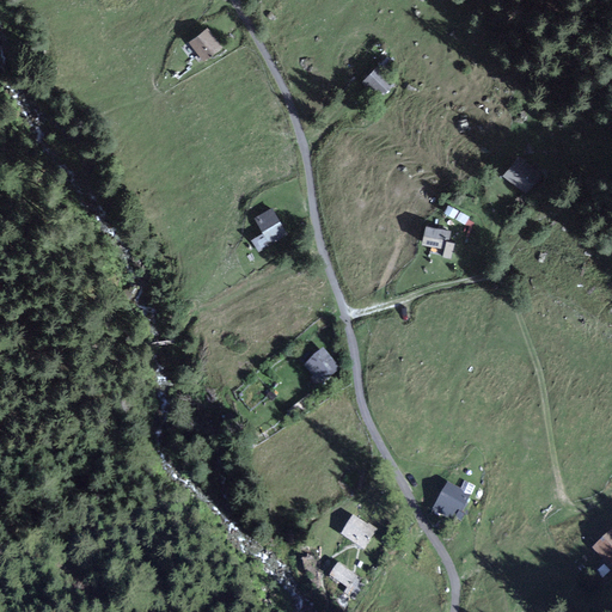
[(203,29),(187,43),(202,62),(219,49),(203,29)]
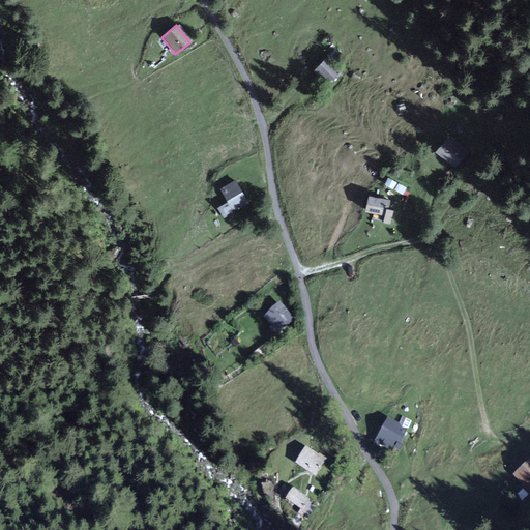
[(340,72),(323,57),(312,69),(327,85),(340,72)]
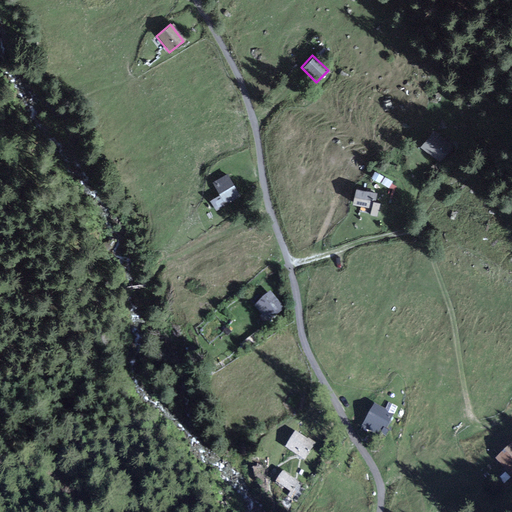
[(430,131),(419,147),(440,162),(452,146),(430,131)]
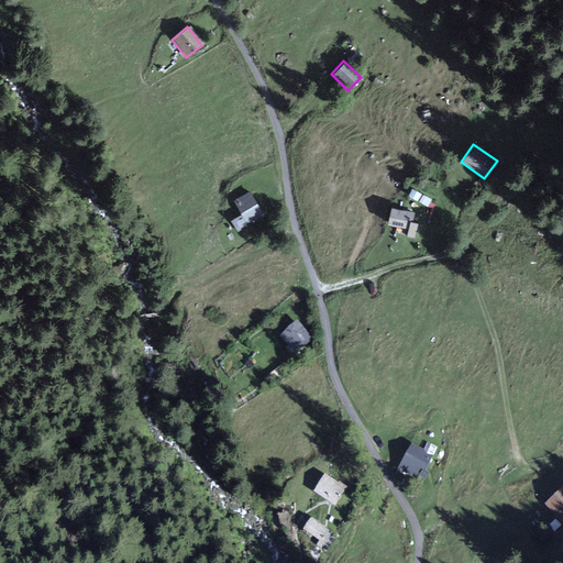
[(263,218),(247,191),(232,201),(240,214),(230,221),(238,233),(263,218)]
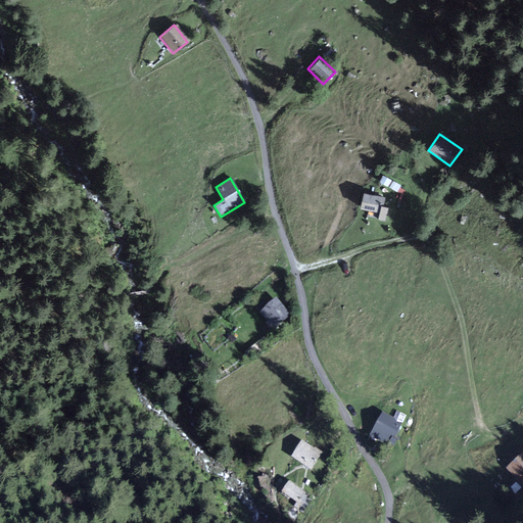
[(383,199),(362,194),(358,211),(376,215),(376,221),(387,224),(389,208),(382,207),(383,199)]
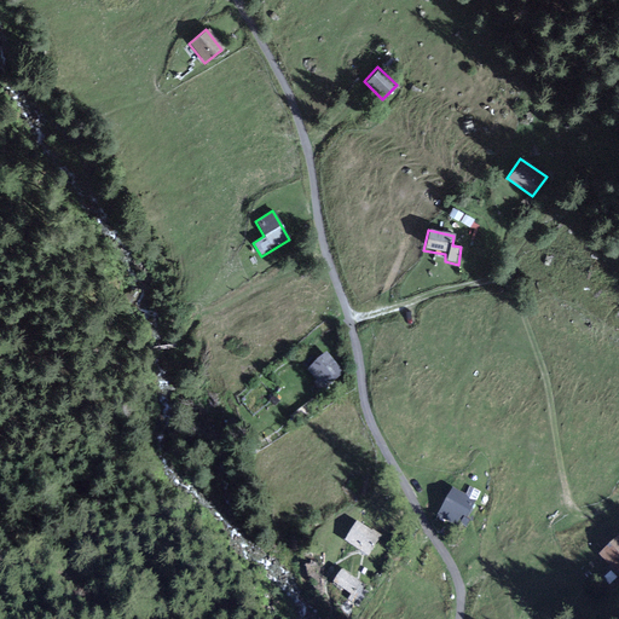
[(342,374),(325,353),(306,370),(323,391),(342,374)]
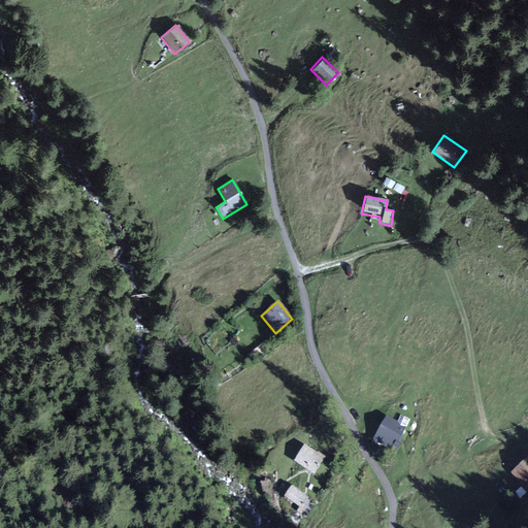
[(383,417),(371,442),(396,453),(410,421),(402,417),(399,424),(383,417)]
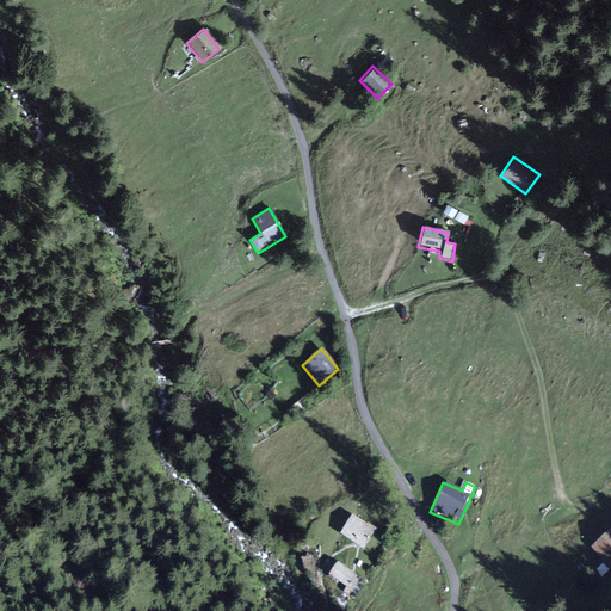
[(350,517),(338,537),(364,554),(378,531),(368,524),(366,526),(350,517)]
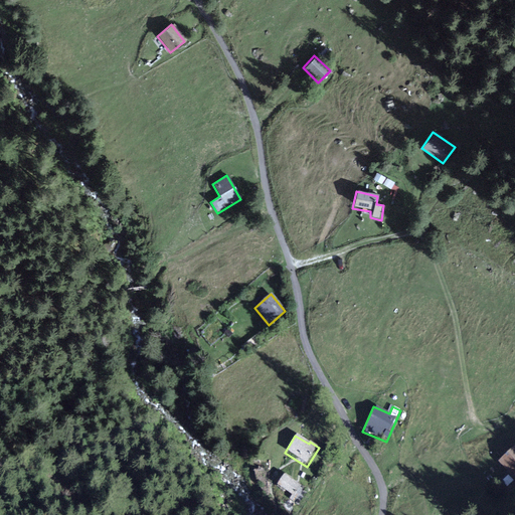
[(514,448),(498,463),(514,483),(514,448)]
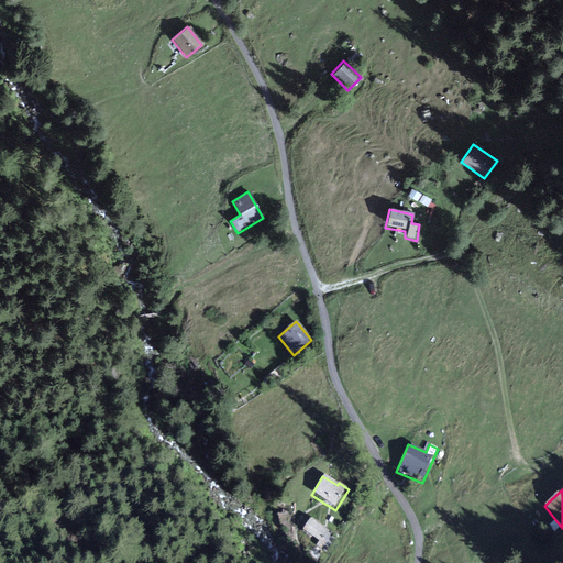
[(310,520),(302,533),(318,542),(326,529),(310,520)]
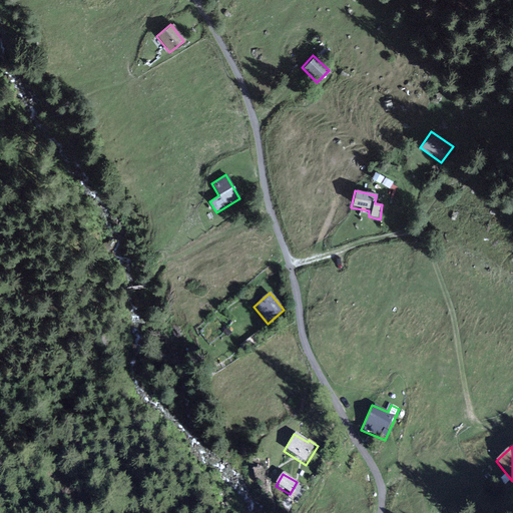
All buildings are outlined.
